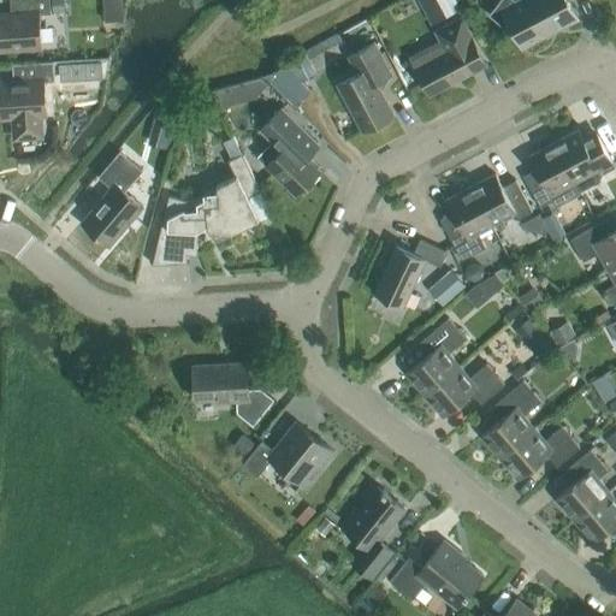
[(0,47),(41,45),(39,15),(51,13),(48,0),(9,0),(11,15),(0,16),(0,47)]
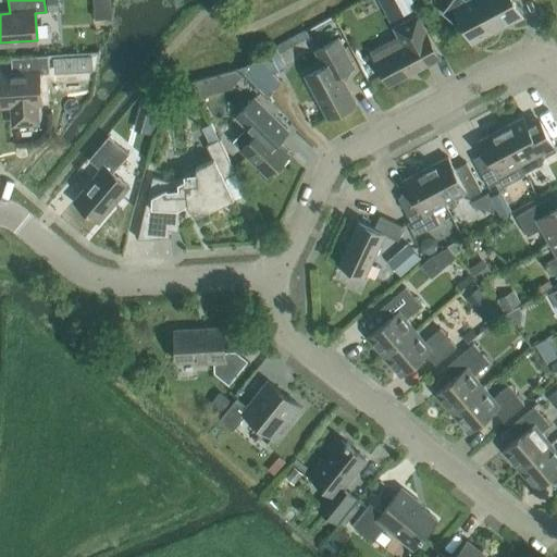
[(56,9),(54,0),(46,0),(47,9),(56,9)]
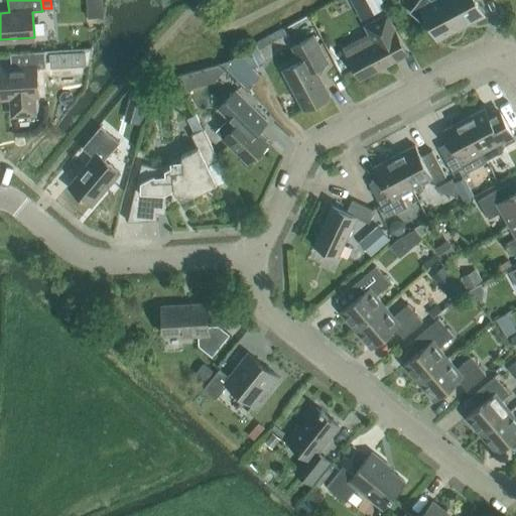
[(382,0),(359,0),(368,16),(386,7),(382,0)]
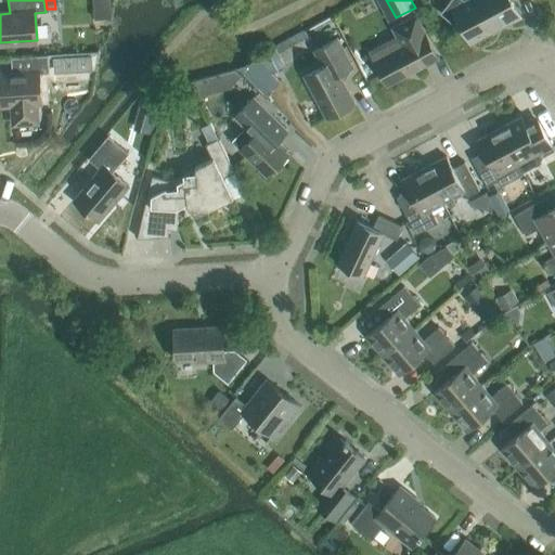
[(518,15),(510,0),(470,0),(466,3),(462,0),(451,0),(440,13),(457,28),(462,25),(470,41),(518,15)]
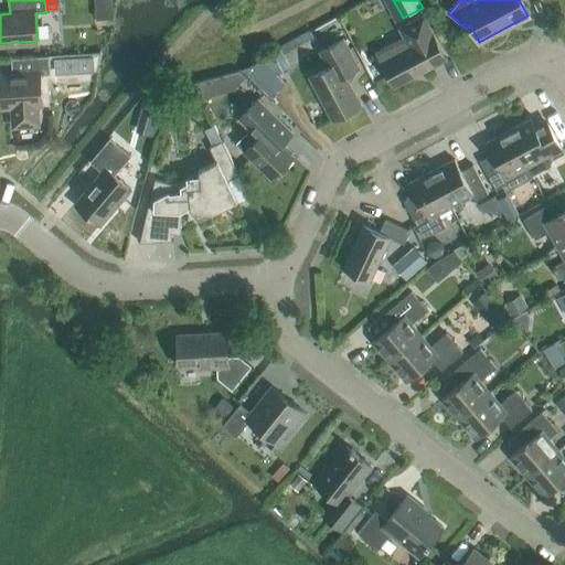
[(394,87),(433,66),(446,60),(423,17),(400,29),(408,46),(381,61),(394,87)]
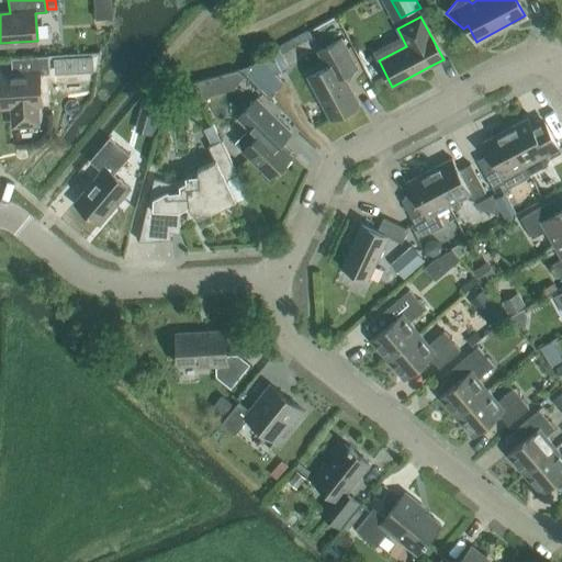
[(330,120),(359,104),(343,76),(357,68),(340,40),(317,52),(326,67),(307,77),(330,120)]
